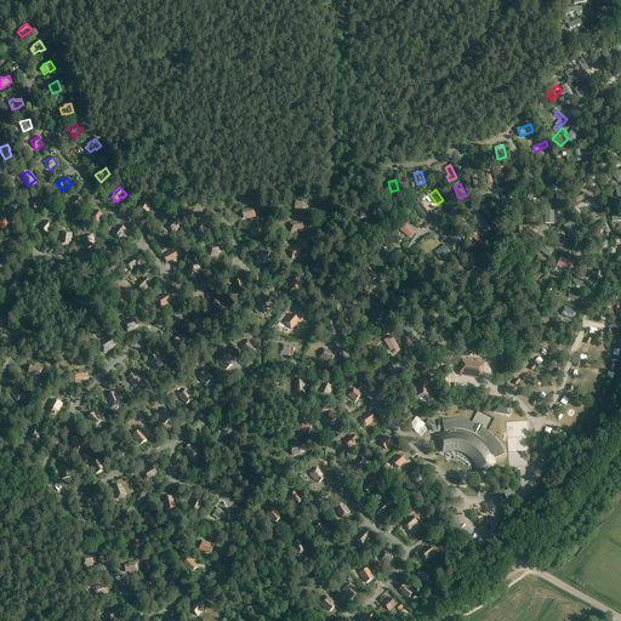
[(78,209),(84,201),(77,195),(70,203),(78,209)]
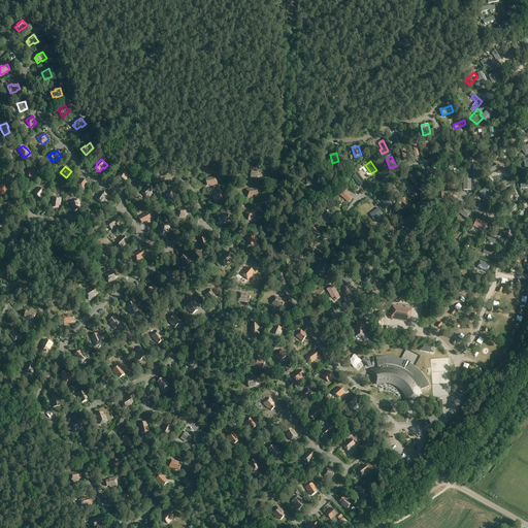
[(30,179),(36,175),(32,168),(25,173),(30,179)]
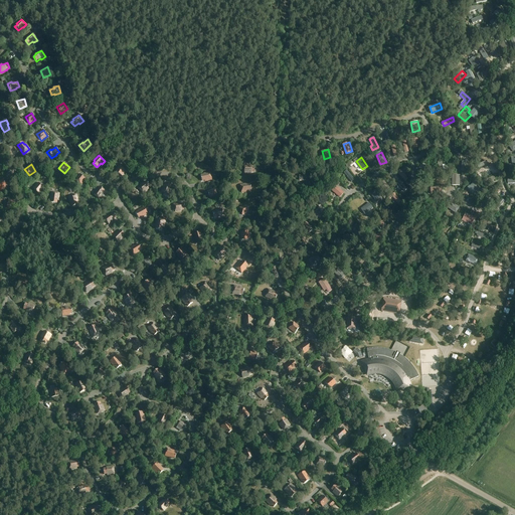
[(122,176),(126,169),(119,165),(115,172),(122,176)]
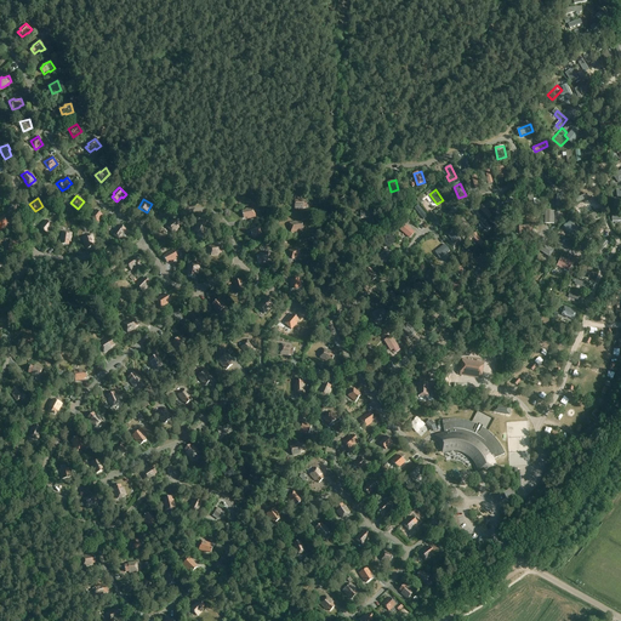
[(428,216),(420,204),(415,208),(425,220),(428,216)]
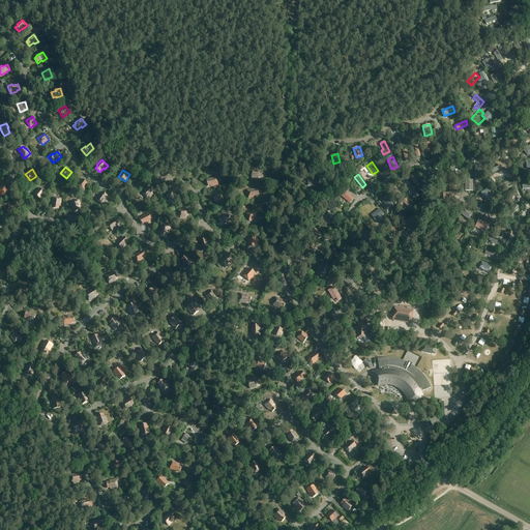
[(411,175),(409,177),(416,186),(419,184),(411,175)]
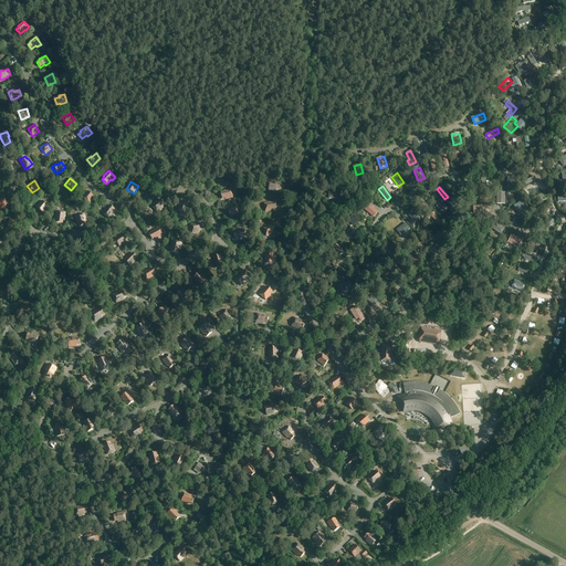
[(233,198),(231,189),(223,191),(223,192),(220,194),(222,199),(228,198),(228,199),(233,198)]
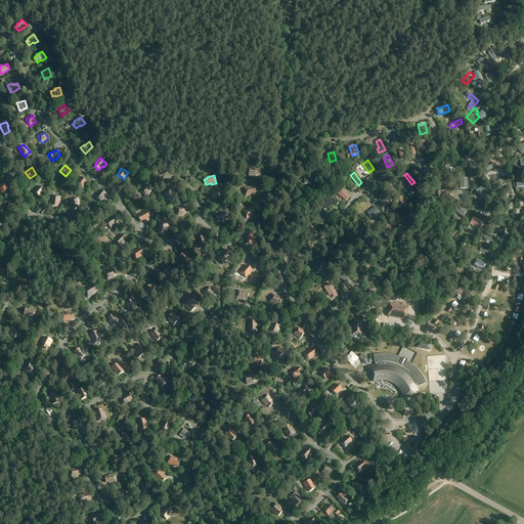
[(399,175),(396,177),(403,185),(405,182),(399,175)]
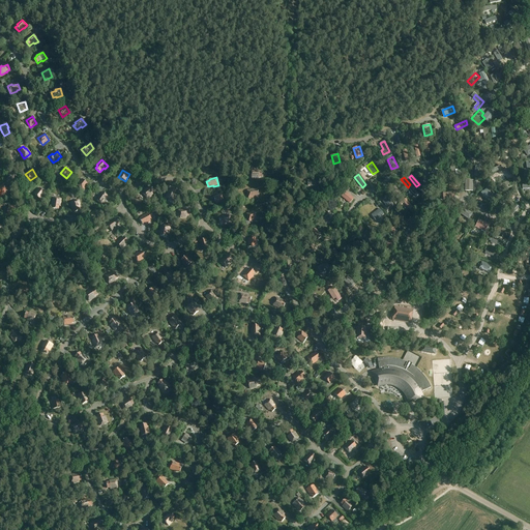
[(83,190),(88,184),(82,179),(77,185),(83,190)]
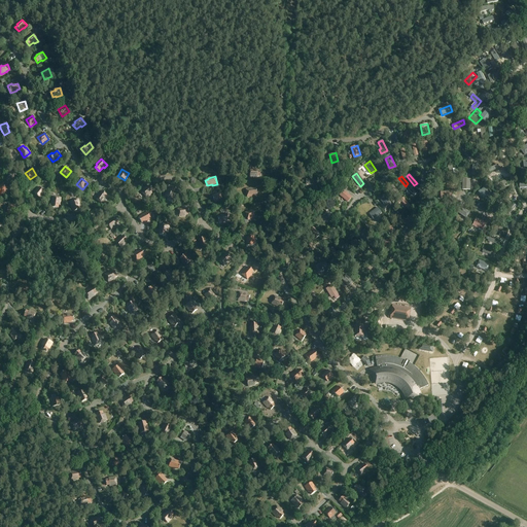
[(307,184),(313,184),(313,190),(319,190),(319,179),(307,179),(307,184)]
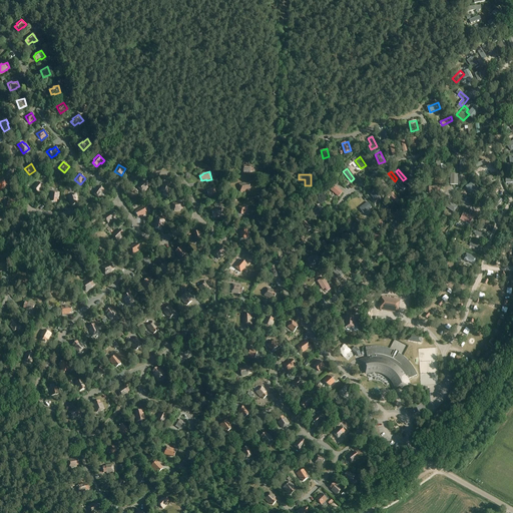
[(382,179),(377,183),(384,192),(389,188),(382,179)]
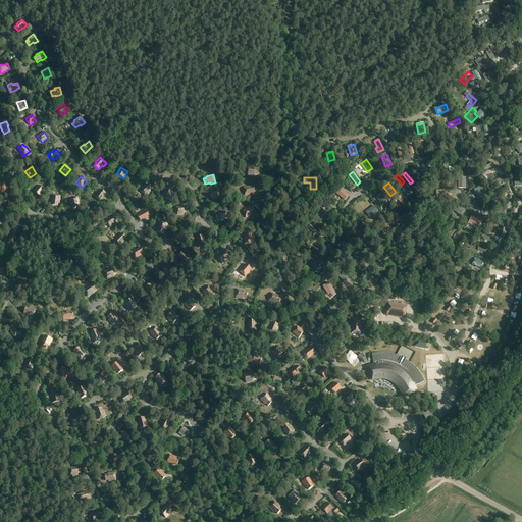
[(152,189),(148,184),(144,188),(143,187),(140,191),(145,196),(150,192),(150,191),(152,189)]
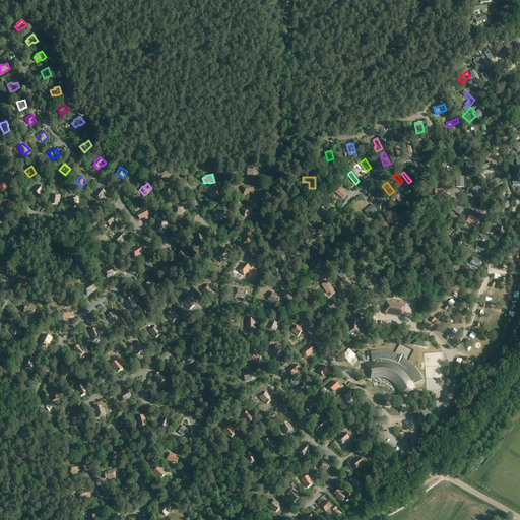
[(404,183),(401,185),(407,193),(410,191),(404,183)]
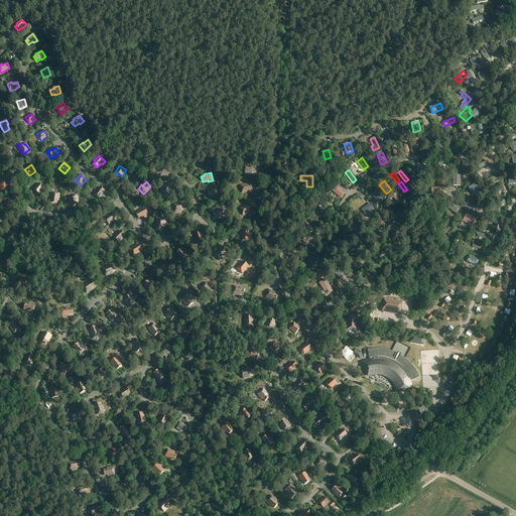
[(468,187),(474,195),(481,189),(475,181),(468,187)]
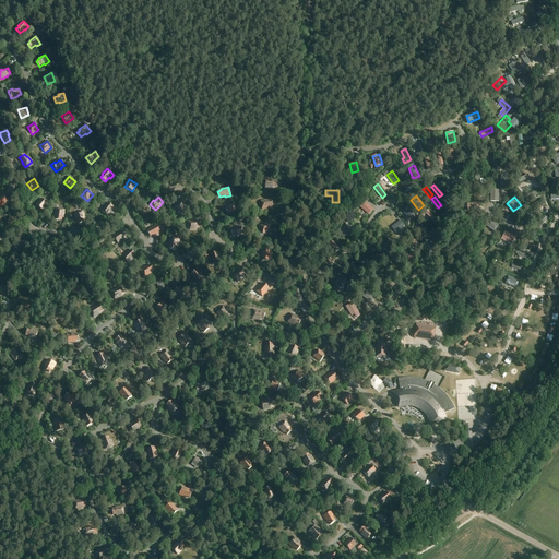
[(43,211),(48,204),(42,199),(36,205),(43,211)]
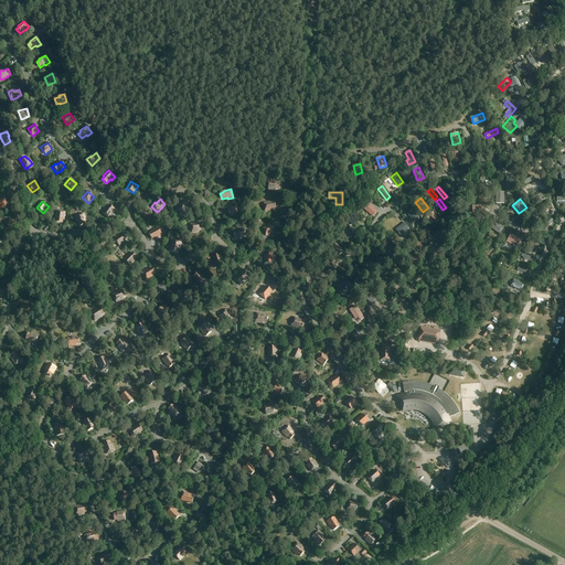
[(187,206),(188,203),(181,201),(180,206),(179,206),(177,211),(185,214),(188,206),(187,206)]
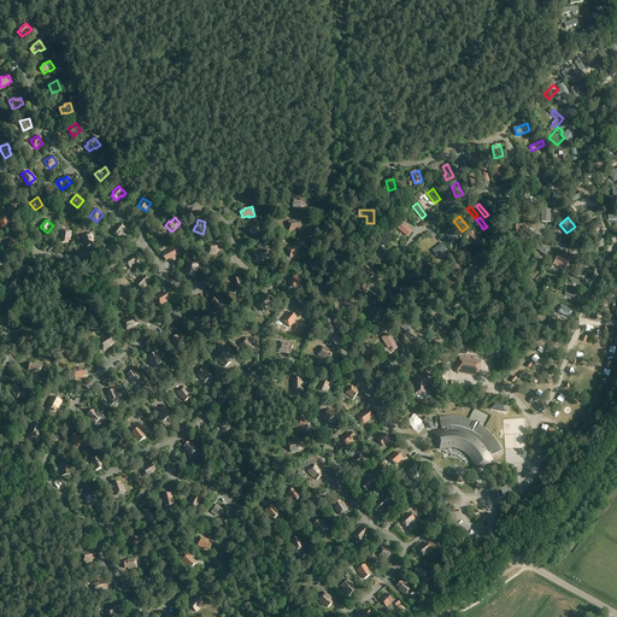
[(556,233),(560,228),(554,219),(548,224),(556,233)]
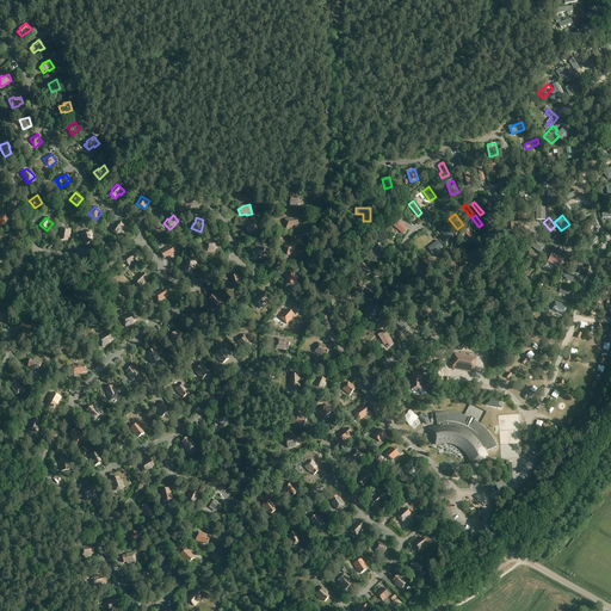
[(298,226),(297,218),(290,220),(290,218),(285,220),(287,229),(295,228),(295,227),(298,226)]
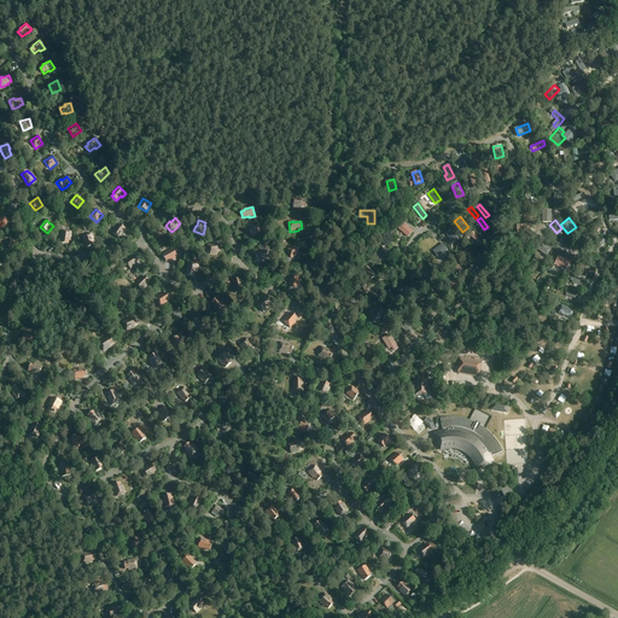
[(398,228),(408,237),(414,231),(403,222),(398,228)]
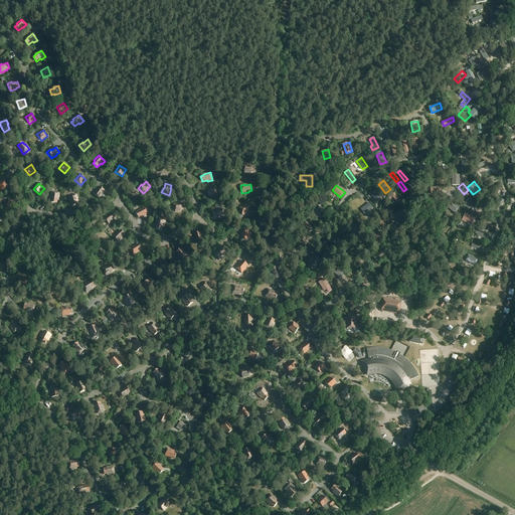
[(499,186),(492,195),(495,197),(502,189),(499,186)]
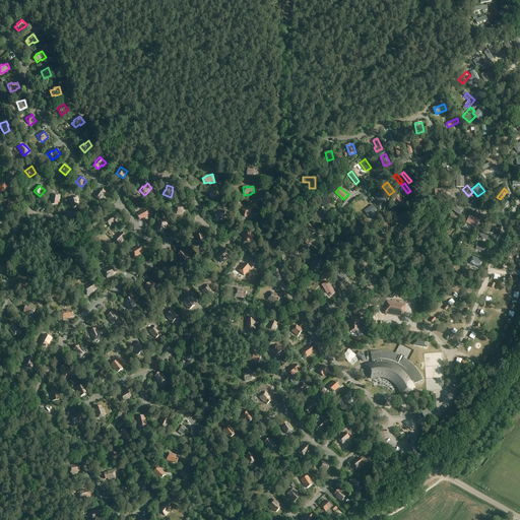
[(104,195),(106,192),(101,189),(98,193),(96,193),(93,197),(101,201),(105,195),(104,195)]
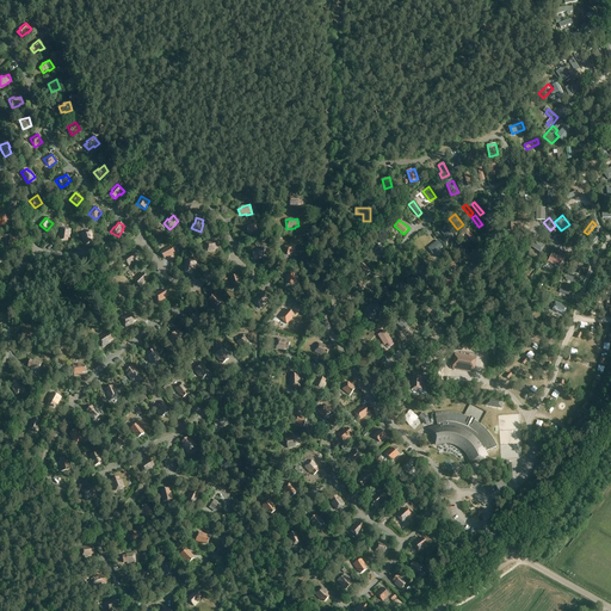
[(250,235),(258,233),(254,224),(246,227),(250,235)]
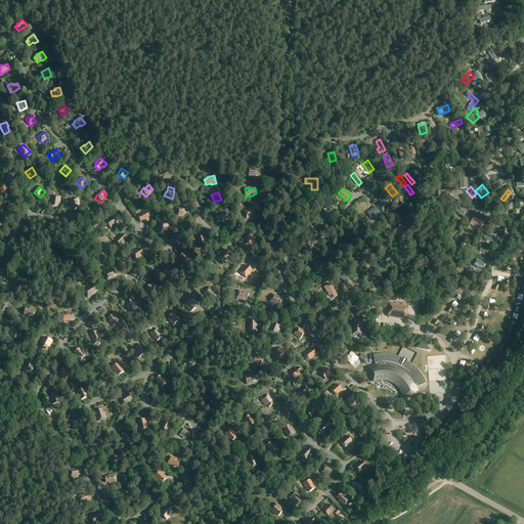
[(389,202),(383,192),(378,197),(384,206),(389,202)]
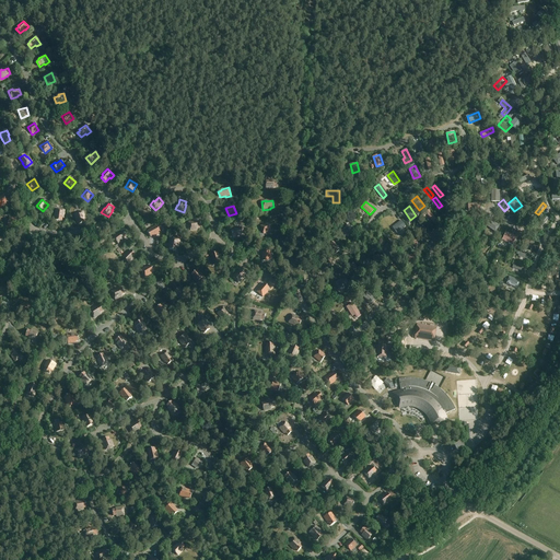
[(63,216),(65,211),(56,209),(55,217),(56,217),(56,220),(61,221),(62,216),(63,216)]
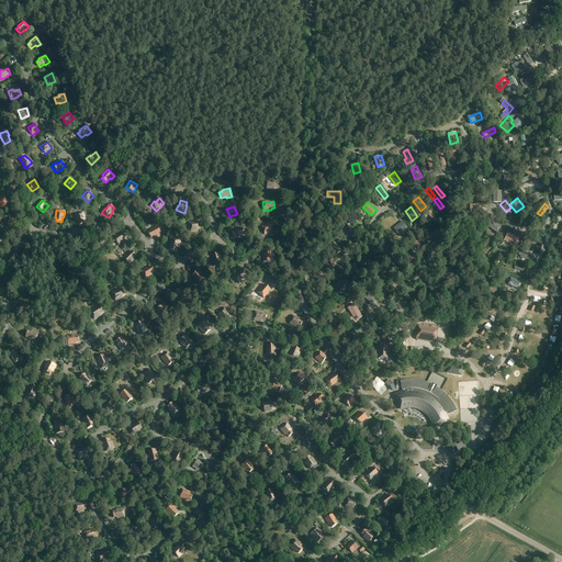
[(430,211),(427,213),(429,215),(435,223),(438,221),(430,211)]
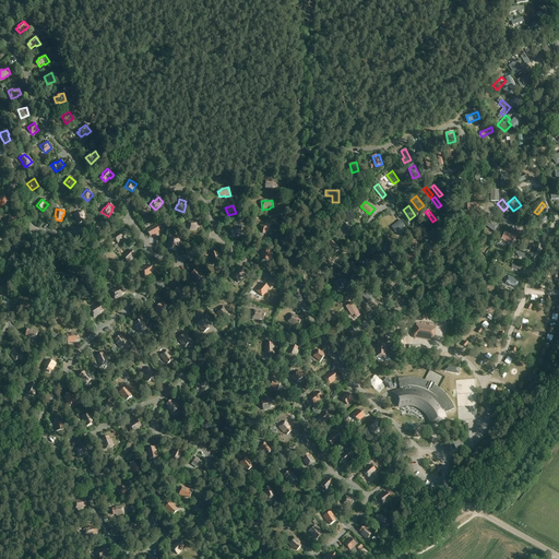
[(79,224),(84,223),(83,216),(84,216),(83,212),(74,214),(76,221),(78,221),(79,224)]
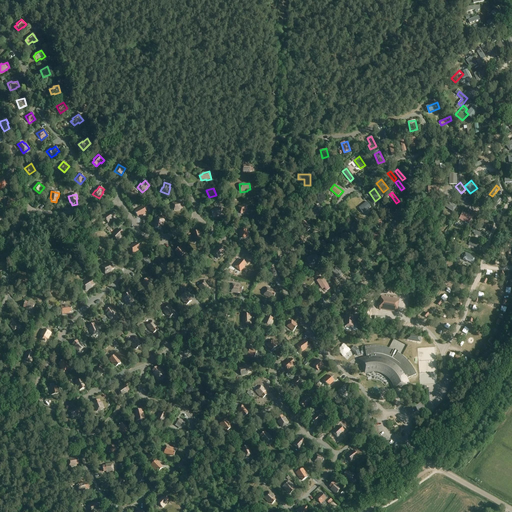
[(494,208),(501,200),(498,198),(492,206),(494,208)]
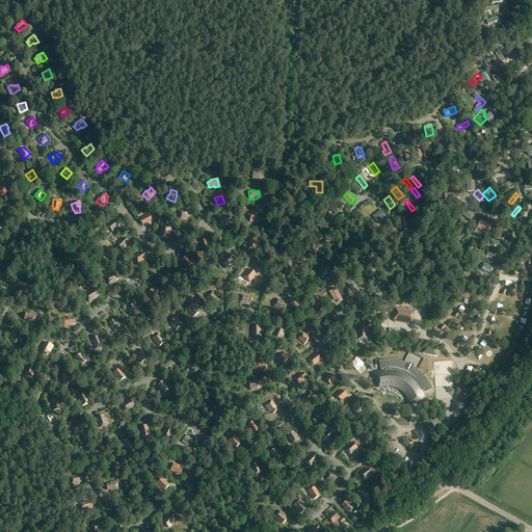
[(17,216),(19,211),(14,209),(14,208),(9,207),(7,214),(14,216),(14,215),(17,216)]
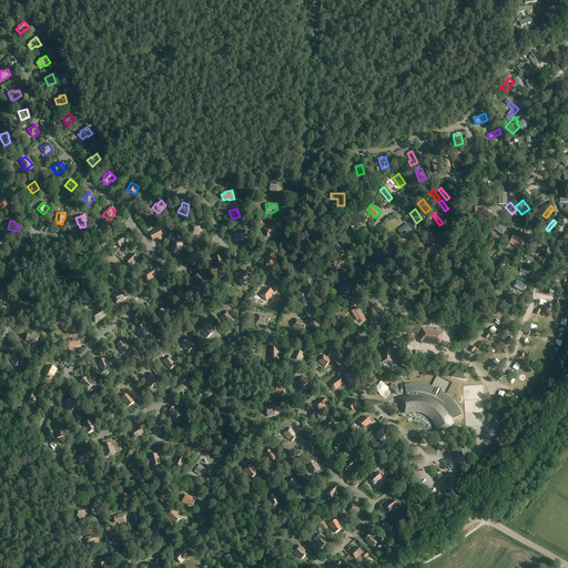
[(496,222),(493,227),(494,230),(501,235),(506,229),(496,222)]
